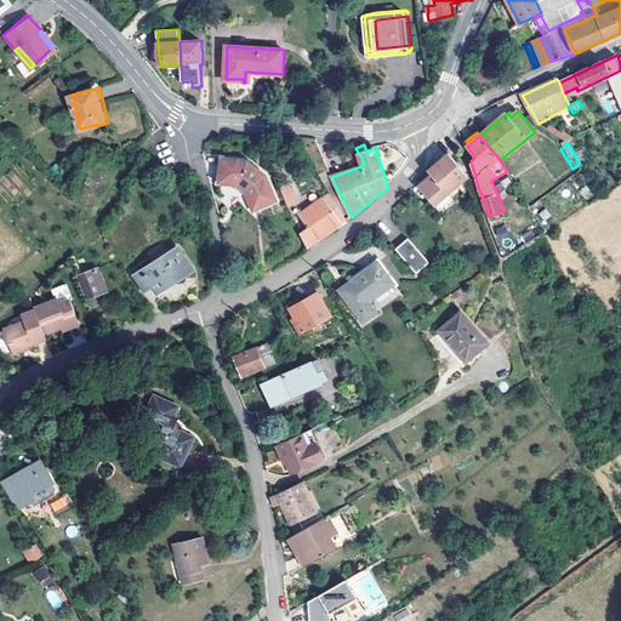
[(443,191),(448,194),(469,176),(450,154),(420,178),(437,197),(443,191)]
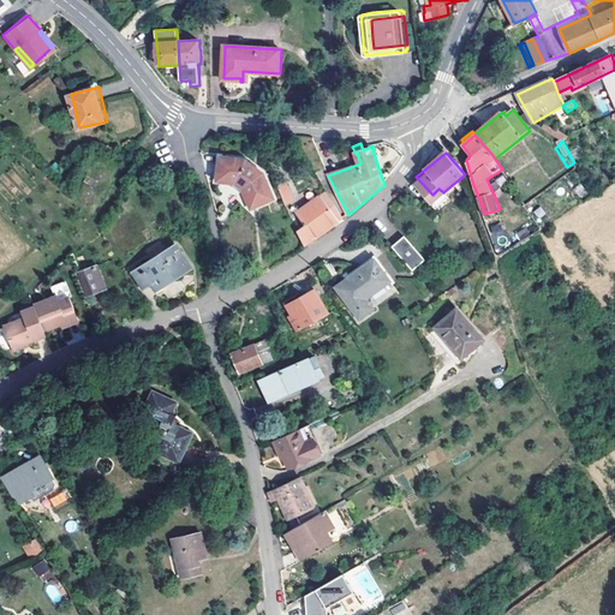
[(219,181),(238,183),(236,186),(242,190),(246,187),(251,204),(252,206),(275,197),(263,172),(246,160),(221,157),(219,181)]
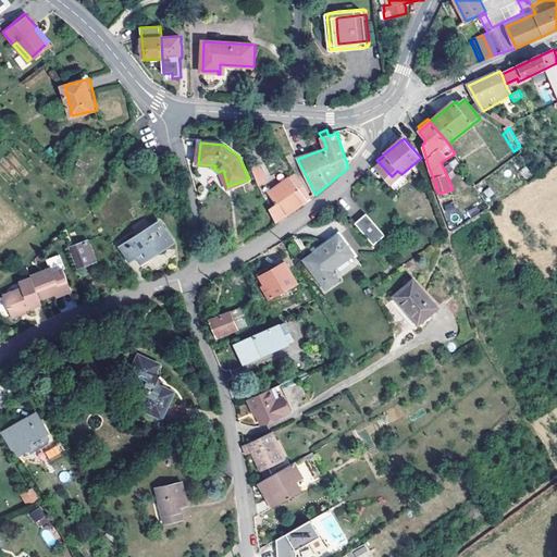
[(146,158),(151,168),(157,164),(151,155),(146,158)]
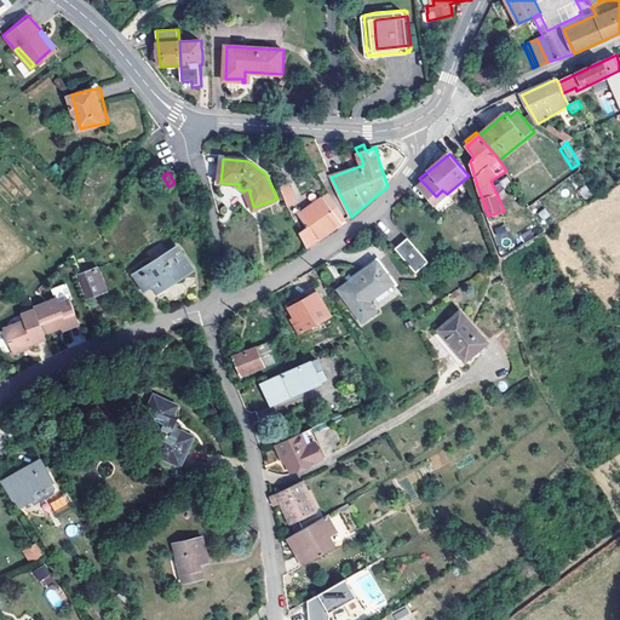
[(436,196),(419,178),(417,184),(428,197),(431,200),(436,196)]
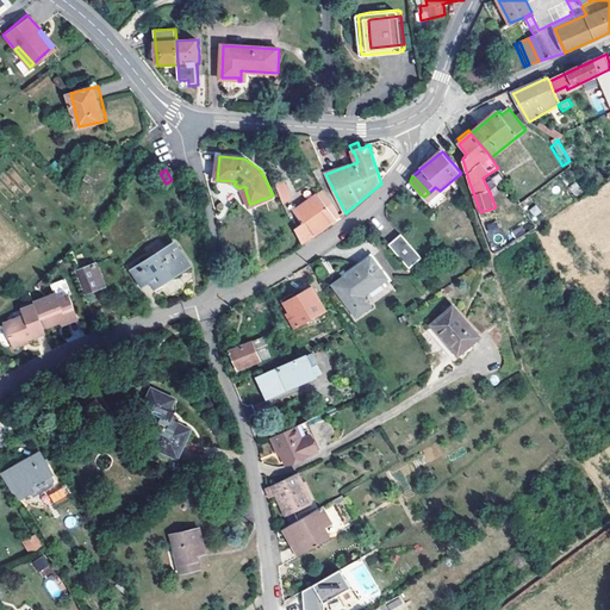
[(286,182),(278,186),(281,193),(284,201),(292,199),(286,182)]
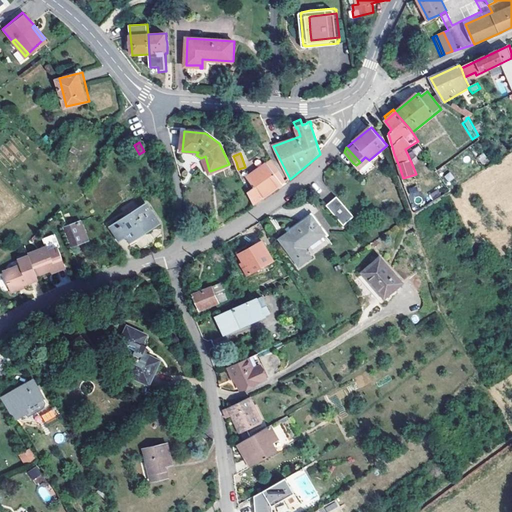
[(478,157),(483,165),(489,161),(484,153),(478,157)]
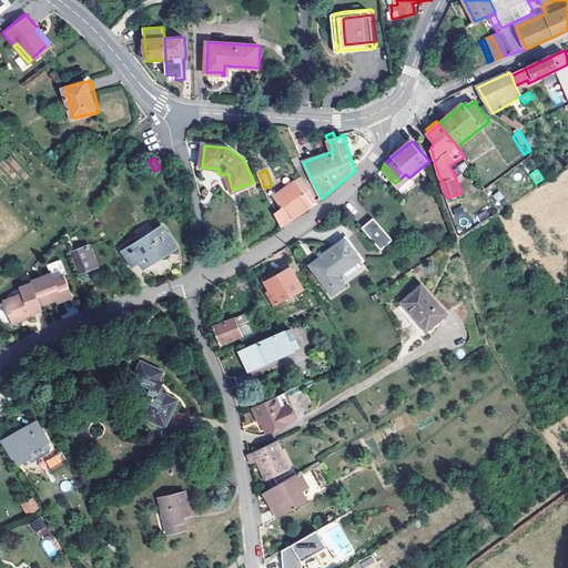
[(399,180),(403,183),(409,178),(405,174),(399,180)]
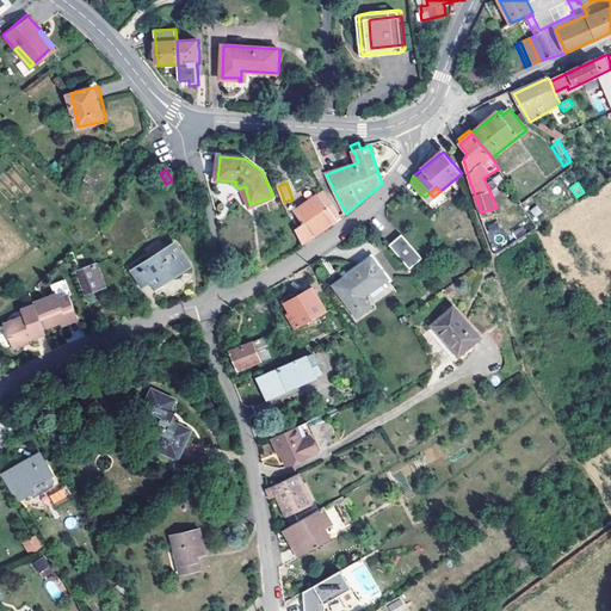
[(296,228),(302,244),(341,216),(326,191),(296,213),(302,226),(296,228)]
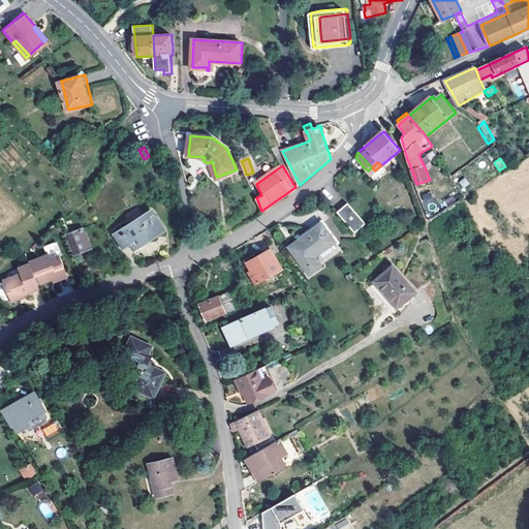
[(453,195),(443,200),(446,207),(456,200),(453,195)]
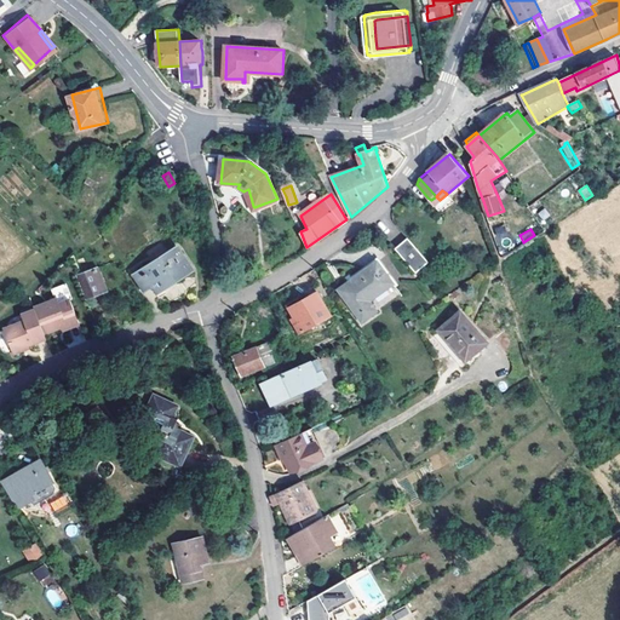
[(392,245),(409,264),(420,252),(405,234),(392,245)]
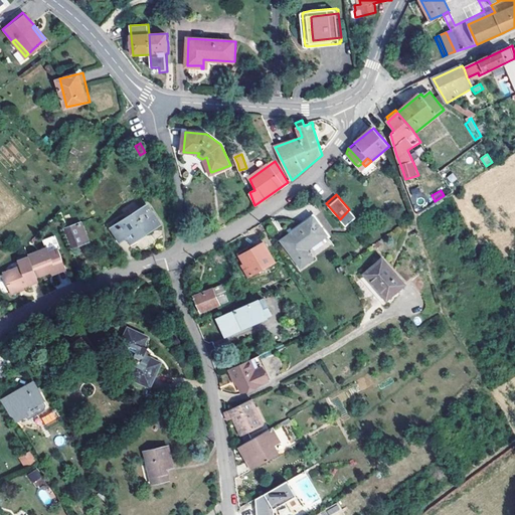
[(159,225),(147,205),(111,228),(120,241),(127,237),(131,243),(159,225)]
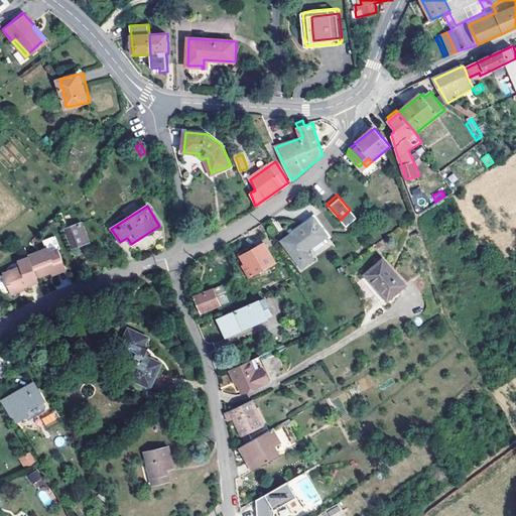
[(355,215),(350,210),(341,220),(344,224),(355,215)]
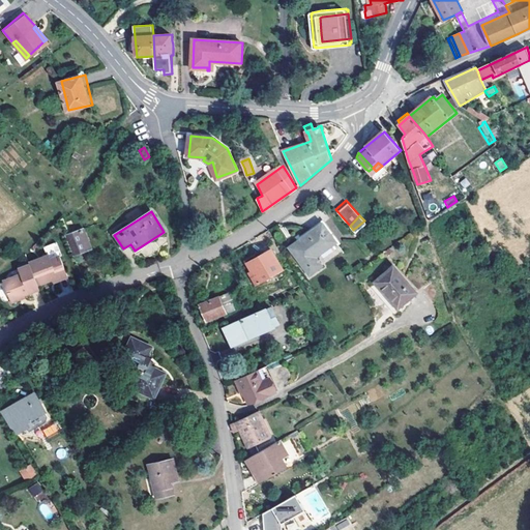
[(321,226),(333,241),(335,239),(324,223),(321,226)]
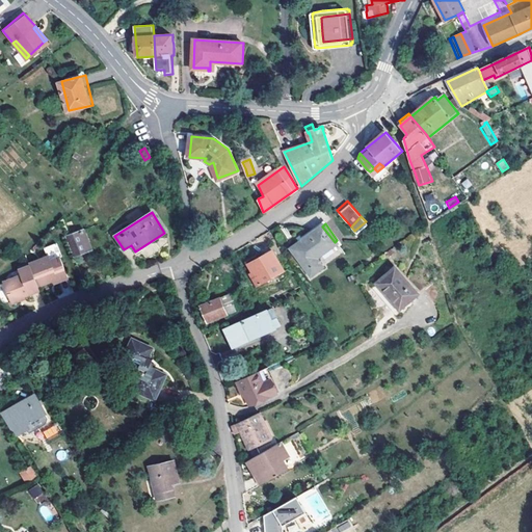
[(322,227),(291,248),(308,272),(321,262),(318,259),(337,245),(335,242),(322,227)]
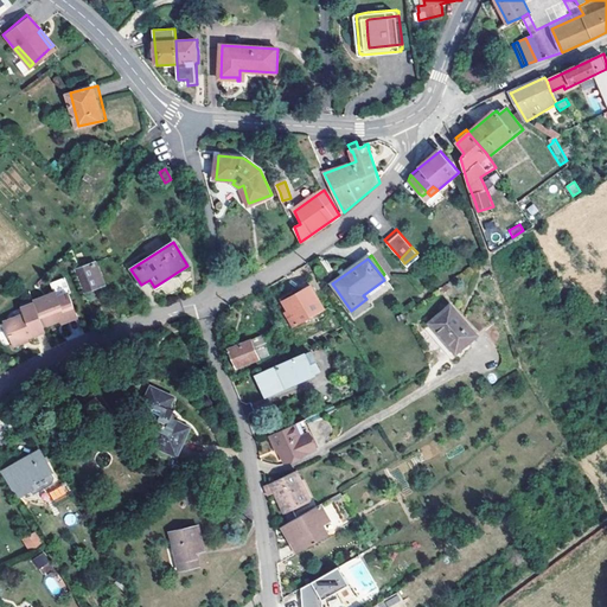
[(95,260),(91,261),(101,285),(104,283),(95,260)]
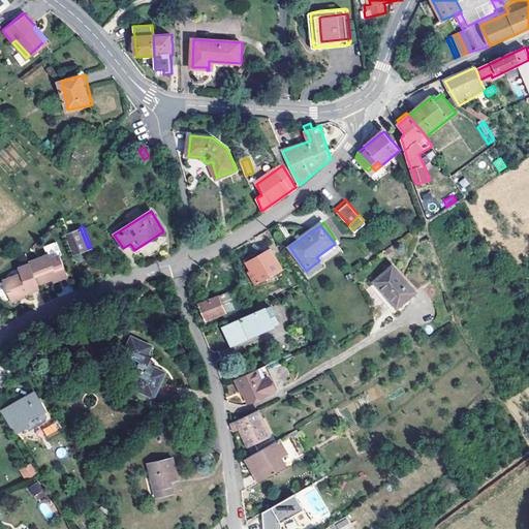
[(74,254),(88,248),(80,227),(66,234),(74,254)]
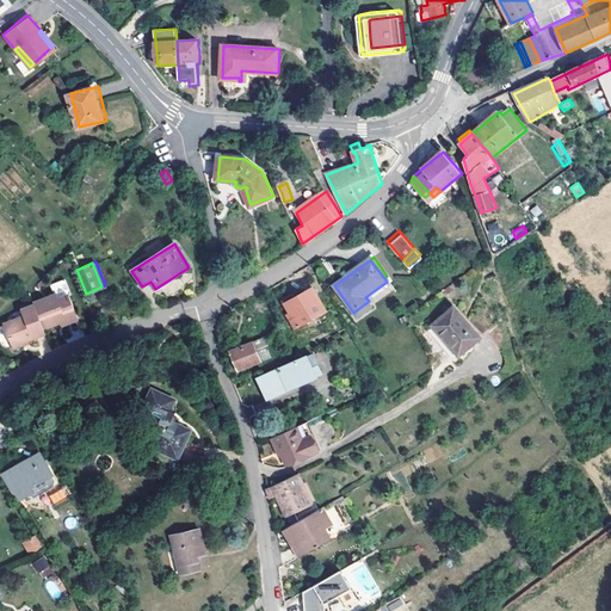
[(57,298),(68,294),(65,287),(55,291),(56,294),(57,298)]
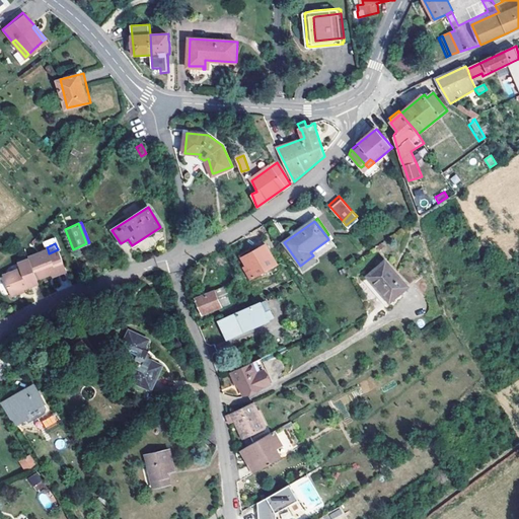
[(266,245),(241,261),(253,280),(278,265),(266,245)]
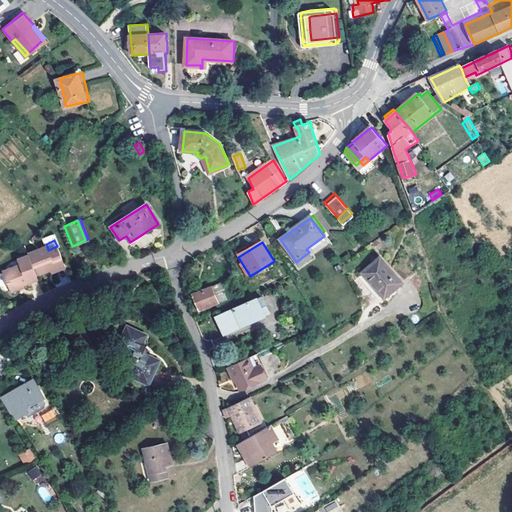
[(36,275),(54,267),(63,263),(57,246),(48,250),(47,246),(28,253),(29,255),(36,275)]
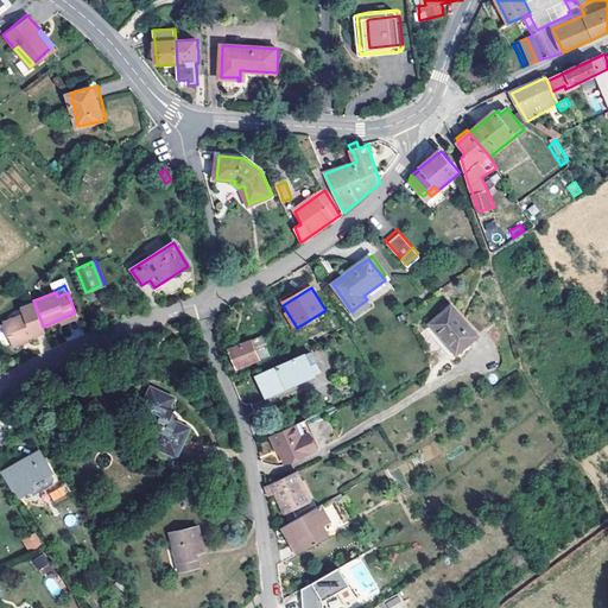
[(371,306),(367,299),(352,311),(355,316),(371,306)]
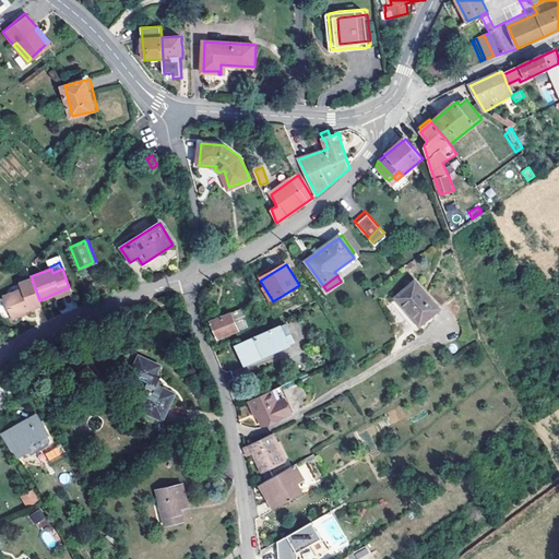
[(22,288),(13,292),(2,296),(11,318),(23,313),(22,311),(40,304),(39,300),(32,278),(20,283),(22,288)]
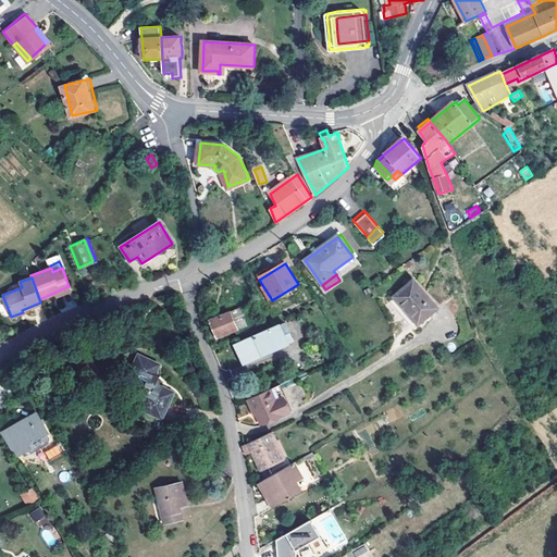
[(415,281),(396,297),(412,317),(433,302),(415,281)]
